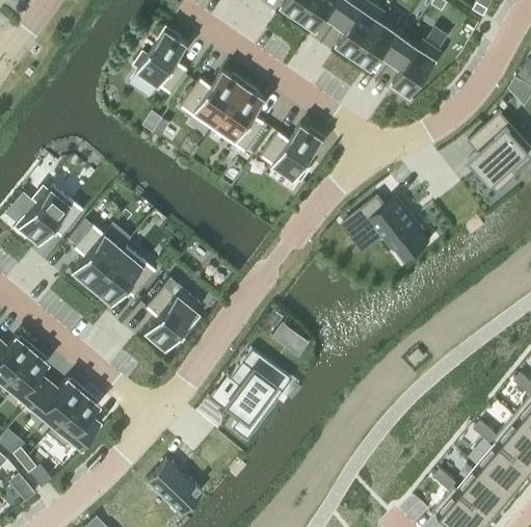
[(285,0),(281,7),(285,10),(283,12),(296,22),(311,0),(285,0)]
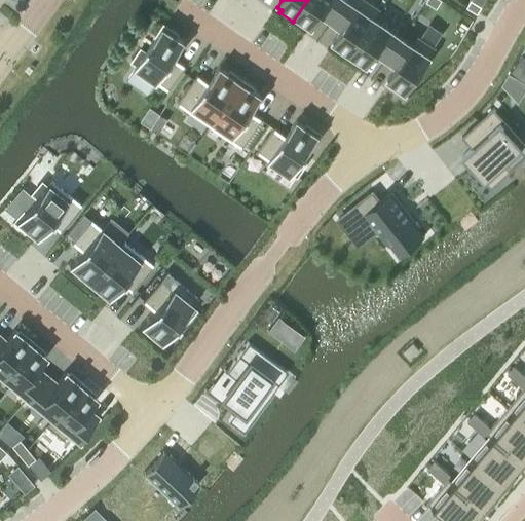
[(307,0),(293,22),(306,30),(307,28),(311,31),(320,20),(330,27),(346,2),(342,0),(307,0)]
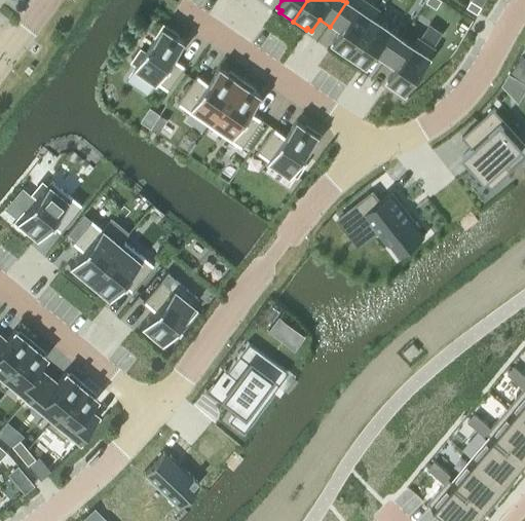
[(436,13),(441,4),(434,0),(428,0),(424,6),(436,13)]
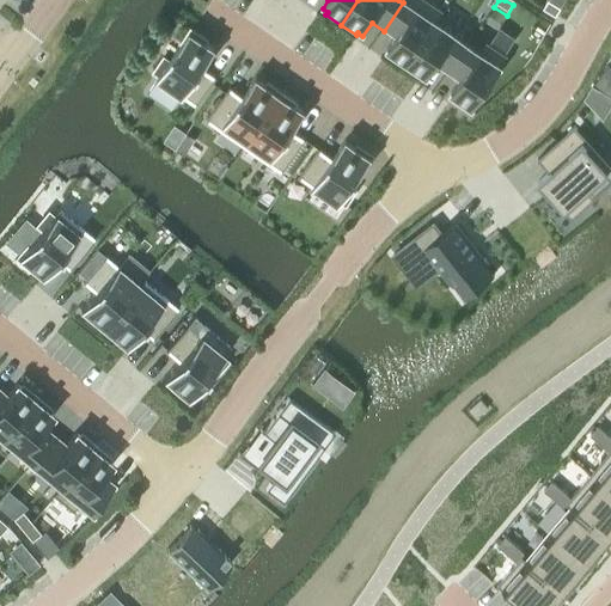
[(403,2),(384,31),(396,40),(386,53),(391,56),(389,59),(404,69),(435,25),(403,2)]
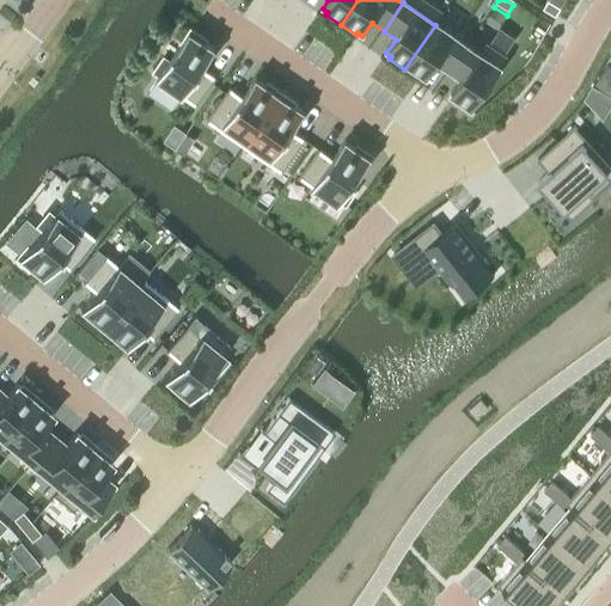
[(548,5),(542,13),(554,20),(560,12),(548,5)]
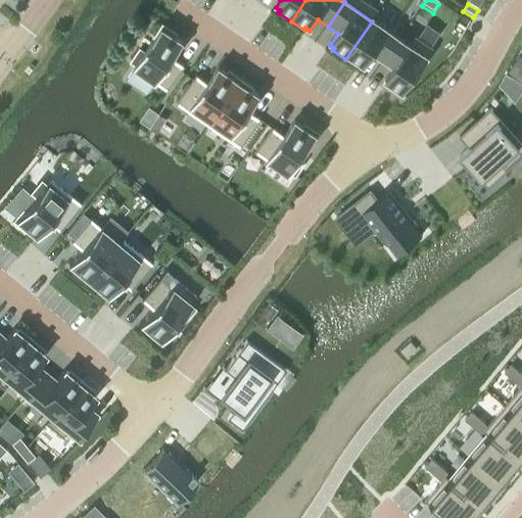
[(372,21),(345,59),(359,67),(361,65),(364,68),(372,57),(382,64),(398,40),(372,21)]
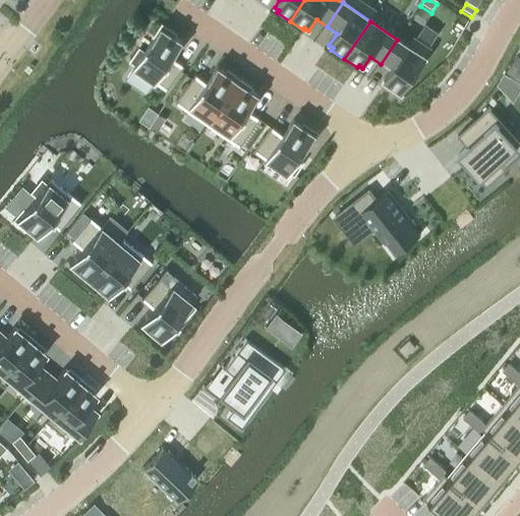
[(138,53),(130,65),(134,68),(132,70),(133,71),(133,70),(166,93),(165,93),(166,94),(183,69),(182,69),(181,69),(171,62),(182,46),(181,45),(174,40),(175,38),(162,29),(142,55),(138,53)]
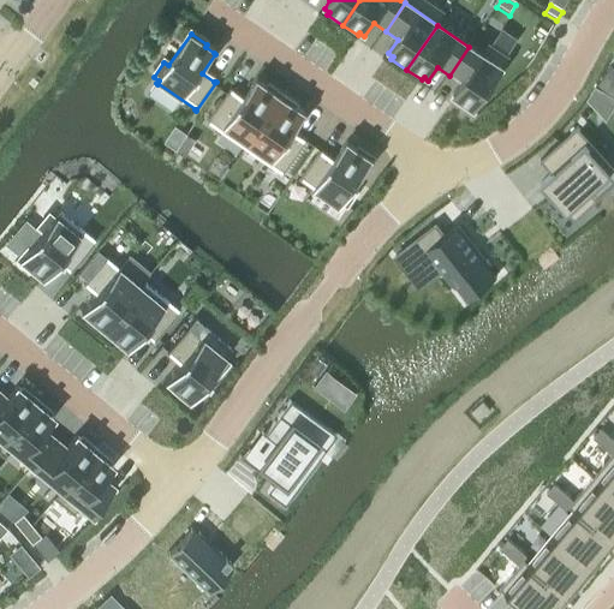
[(469,47),(449,76),(462,84),(452,97),(457,101),(455,103),(472,114),(510,60),(488,46),(481,55),(469,47)]
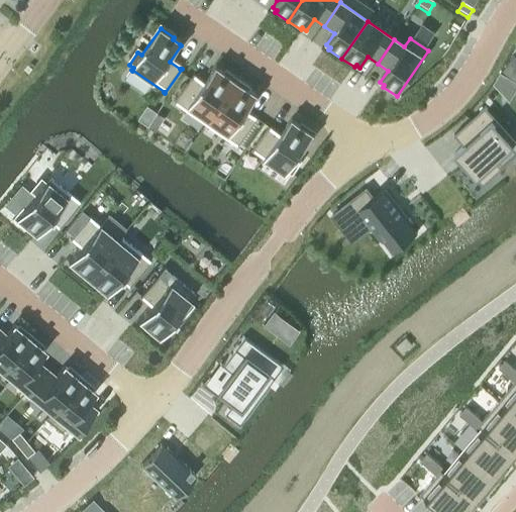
[(193,77),(174,105),(175,105),(206,126),(237,82),(225,73),(223,75),(216,70),(215,69),(204,85),(194,78),(193,77)]
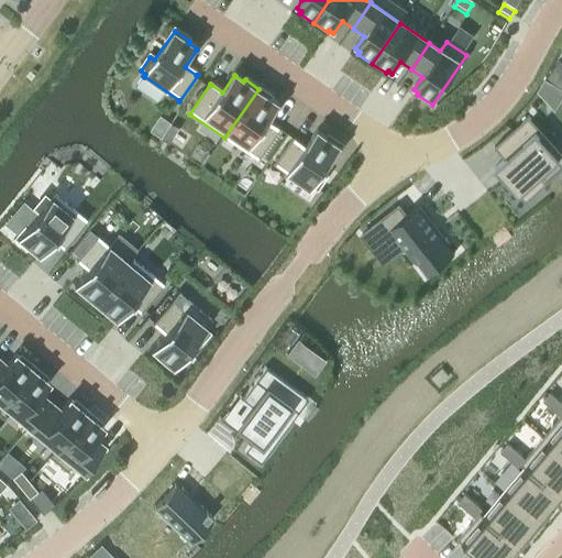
[(259,89),(224,138),(257,161),(257,162),(259,162),(279,132),(278,131),(278,132),(267,124),(279,107),(278,106),(270,100),(272,98),(259,89)]
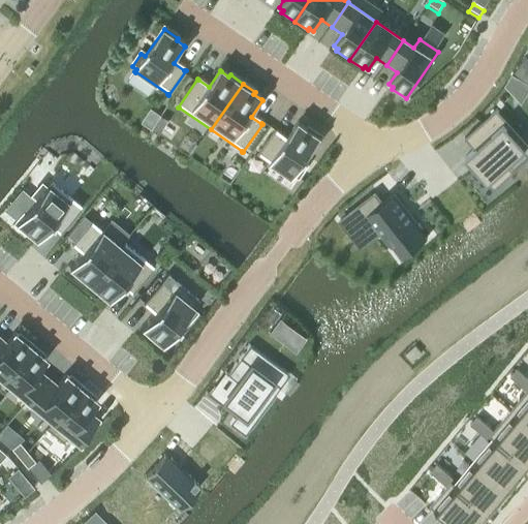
[(527,149),(494,112),(463,141),(472,152),(463,160),(492,192),(527,159),(527,149)]
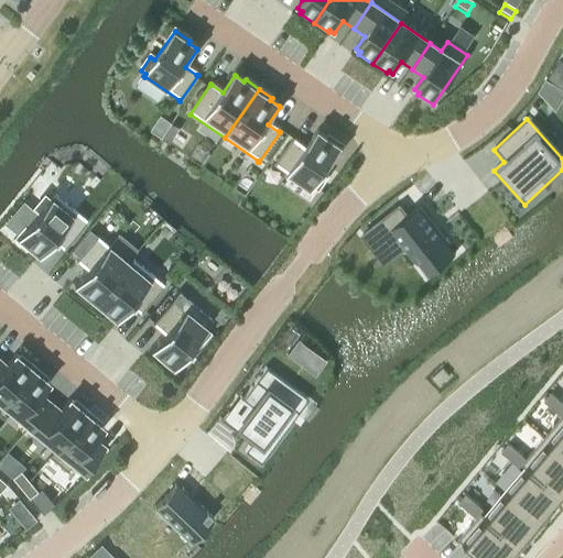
[(293,141),(274,166),(275,167),(277,167),(311,190),(310,192),(311,192),(313,189),(317,193),(327,179),(323,176),(343,148),(328,137),(326,139),(318,133),(317,132),(304,150),(294,142),(293,141)]
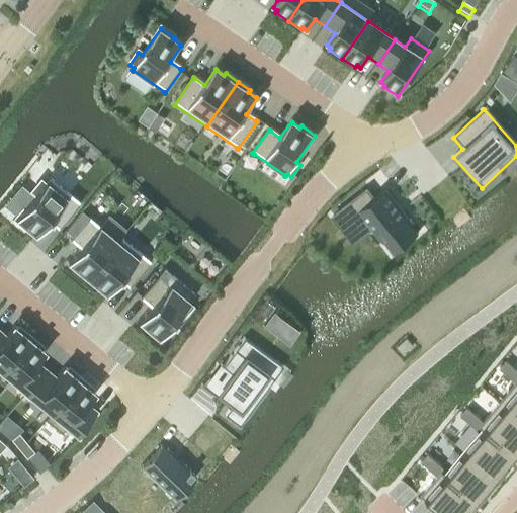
[(33,197),(12,223),(25,233),(26,231),(33,237),(34,238),(48,223),(57,231),(57,232),(58,232),(79,206),(78,205),(49,181),(48,180),(42,185),(39,182),(29,194),(33,197)]
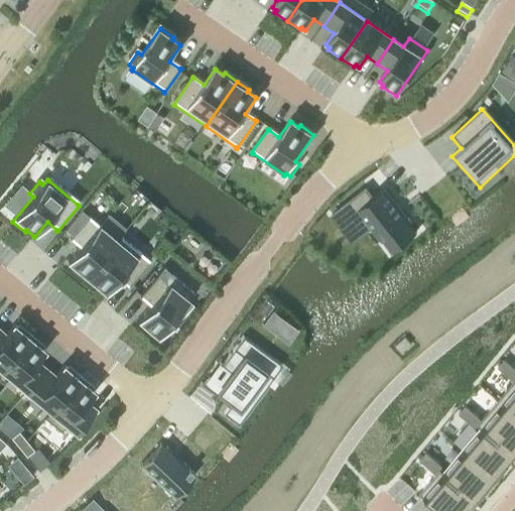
[(366,194),(333,220),(340,230),(352,221),(355,225),(362,219),(389,254),(415,234),(384,194),(373,203),(366,194)]
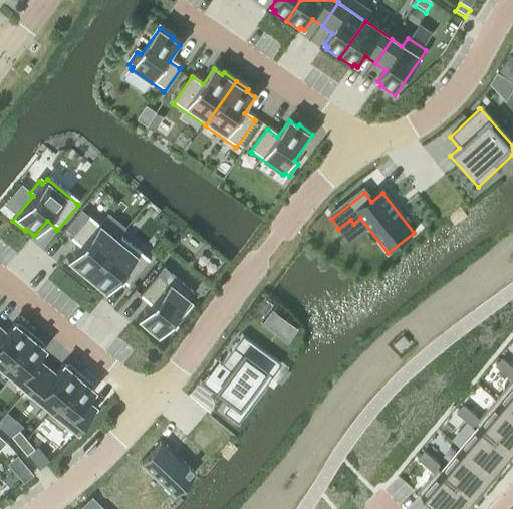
[(78,247),(65,262),(66,263),(74,269),(72,271),(83,280),(115,242),(114,241),(86,218),(87,218),(86,217),(68,239),(69,240),(78,247)]
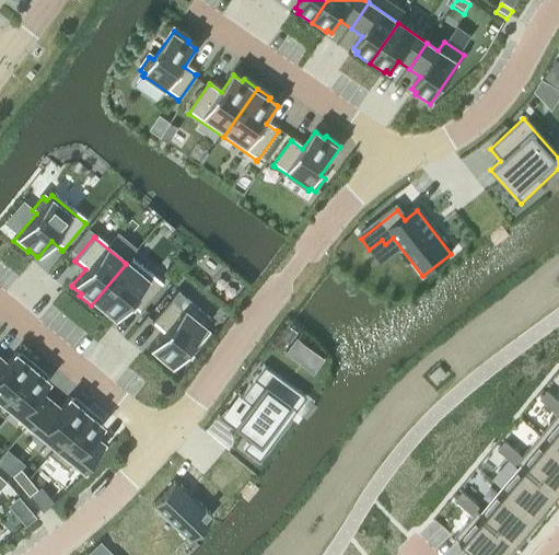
[(126,264),(91,305),(103,315),(105,314),(113,320),(113,321),(114,322),(127,305),(137,313),(137,314),(138,314),(162,287),(161,286),(160,286),(129,259),(130,259),(129,258),(125,263),(126,264)]
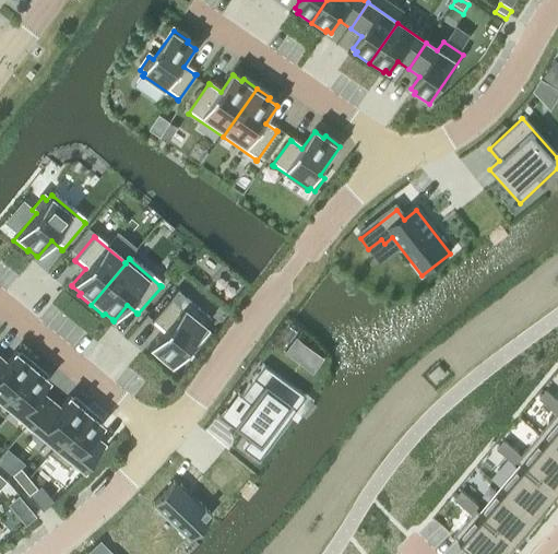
[(162,333),(147,350),(149,351),(149,350),(156,356),(155,358),(168,369),(191,343),(196,346),(206,334),(202,330),(203,328),(202,328),(170,302),(170,301),(169,299),(169,301),(150,323),(151,325),(162,333)]
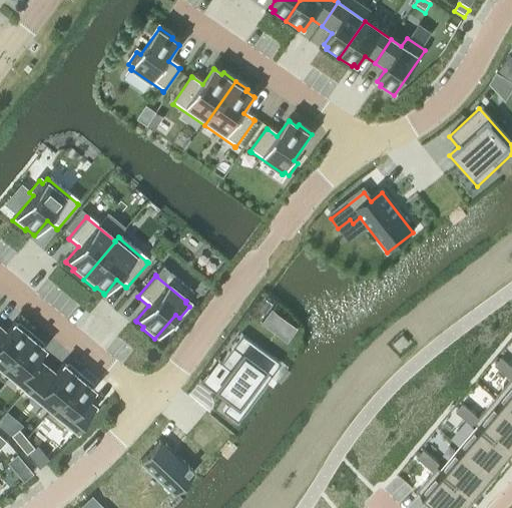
[(257,318),(248,327),(257,334),(265,324),(257,318)]
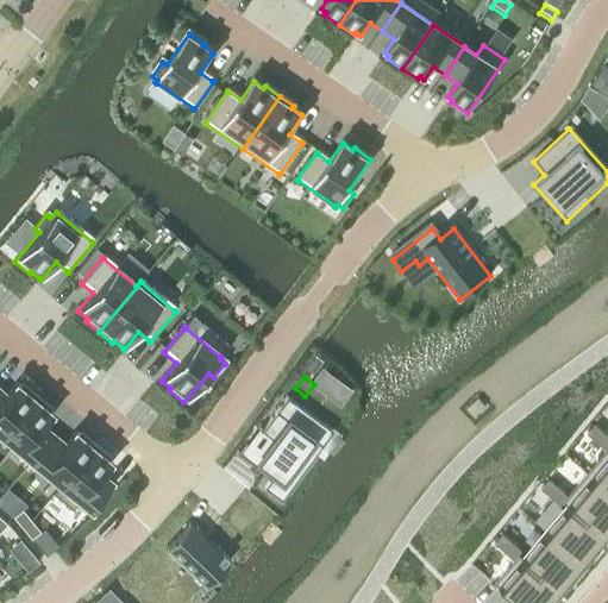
[(0,440),(35,399),(20,387),(18,389),(14,385),(4,397),(0,394),(0,440)]
